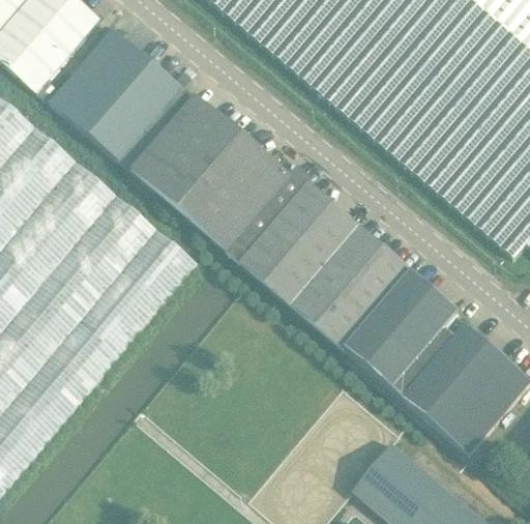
[(0,0),(0,60),(36,91),(100,15),(83,0),(0,0)]
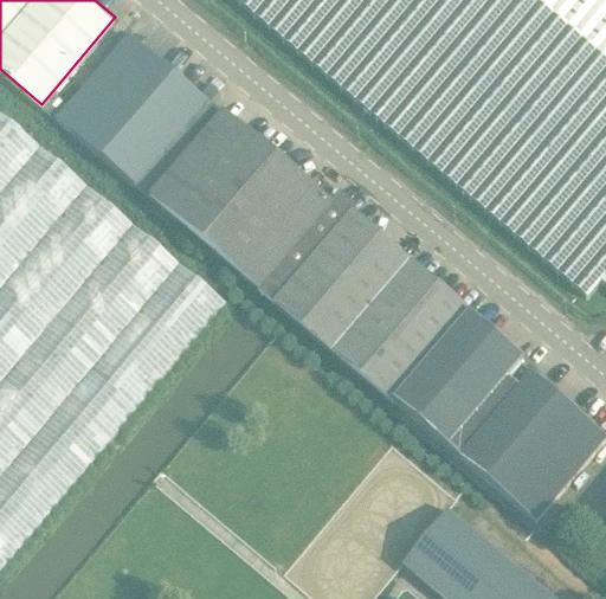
[(605,77),(514,0),(238,0),(587,295),(601,278),(605,283),(605,77)]
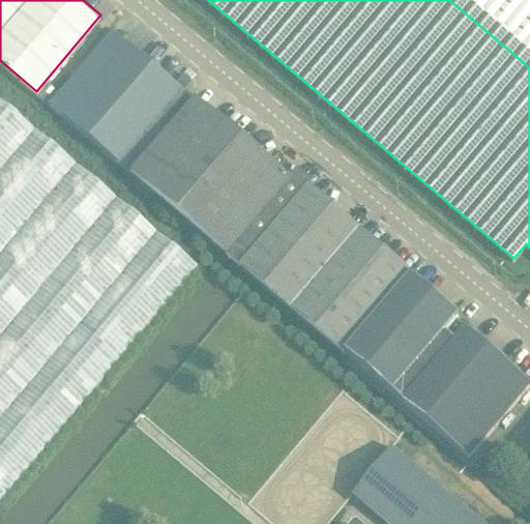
[(449,0),(529,67),(529,0),(449,0)]
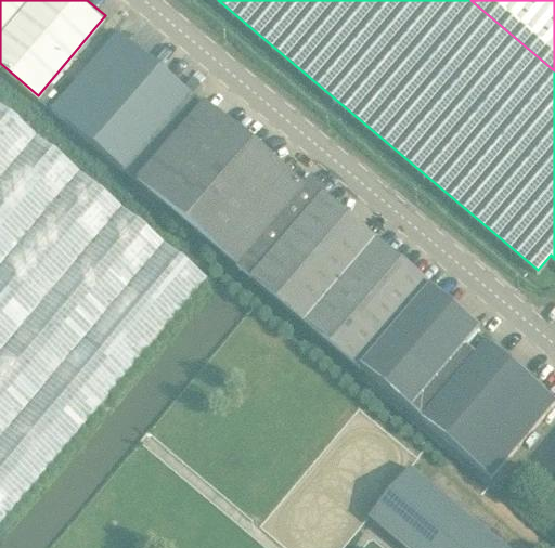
[(125,167),(191,89),(117,27),(52,106),(125,167)]
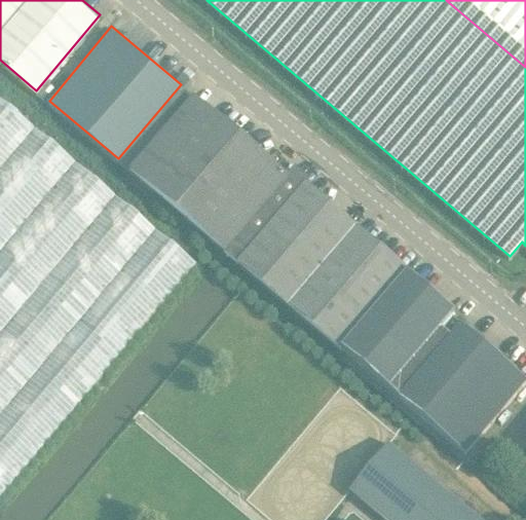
[(341,345),(406,267),(381,247),(383,245),(369,231),(364,237),(181,84),(118,158),(341,345)]
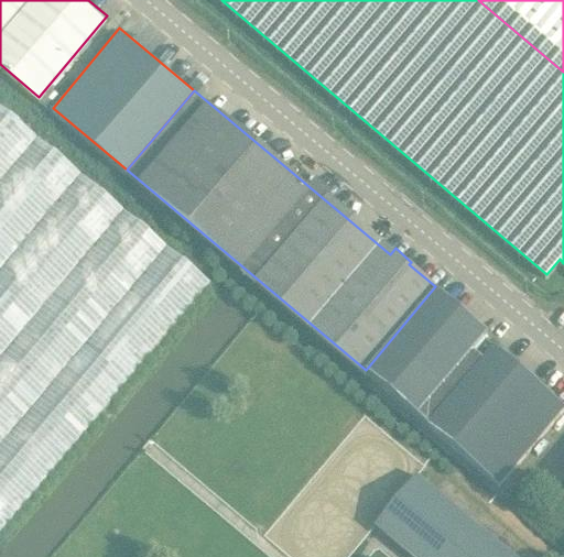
[(0,530),(212,281),(0,104),(0,530)]
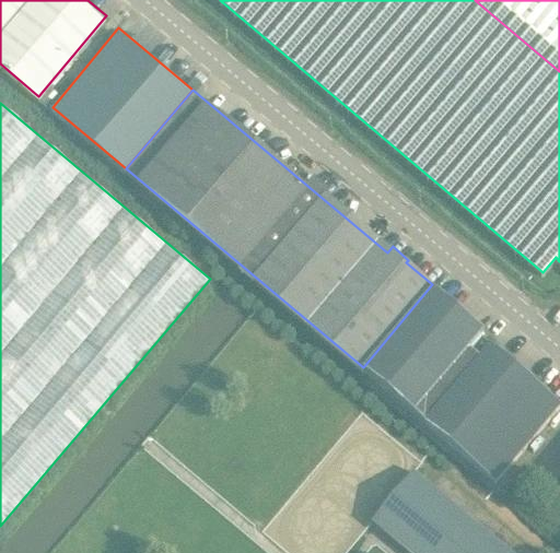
[(432,284),(363,367),(497,479),(559,402),(559,397),(481,332),(485,328),(432,284)]
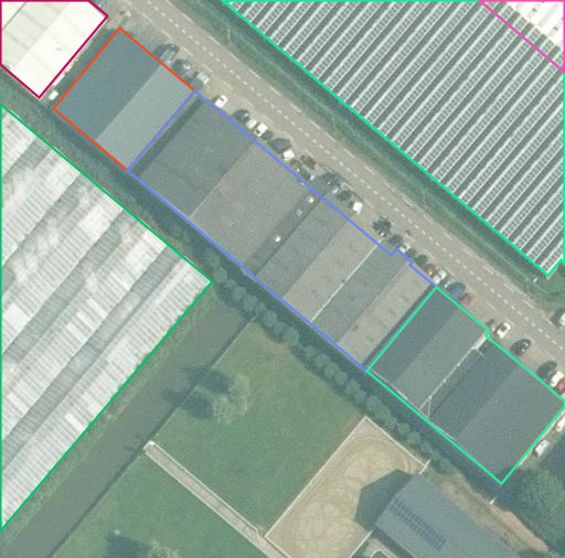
[(375,522),(418,557),(520,557),(417,471),(375,522)]
